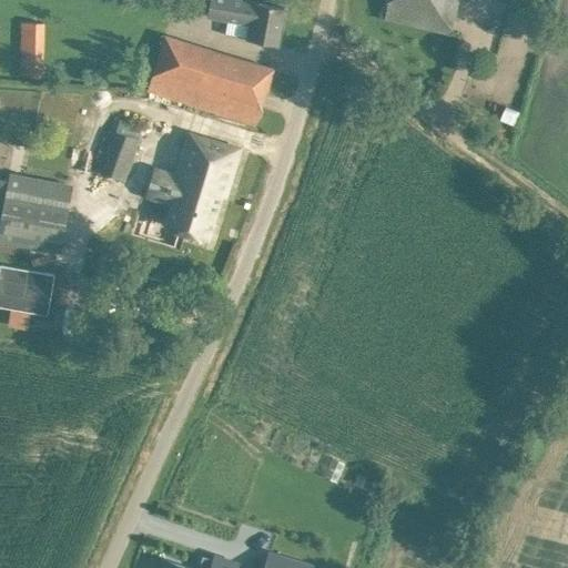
[(245,0),(209,0),(205,17),(227,21),(225,34),(279,46),(285,8),(245,0)]
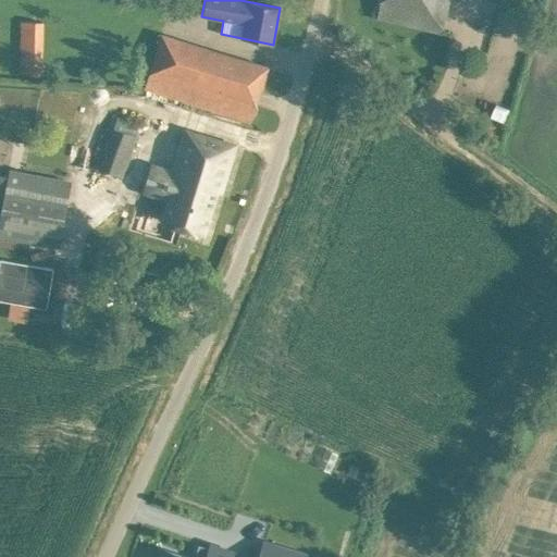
[(380,0),(376,17),(398,23),(445,34),(453,0),(380,0)]
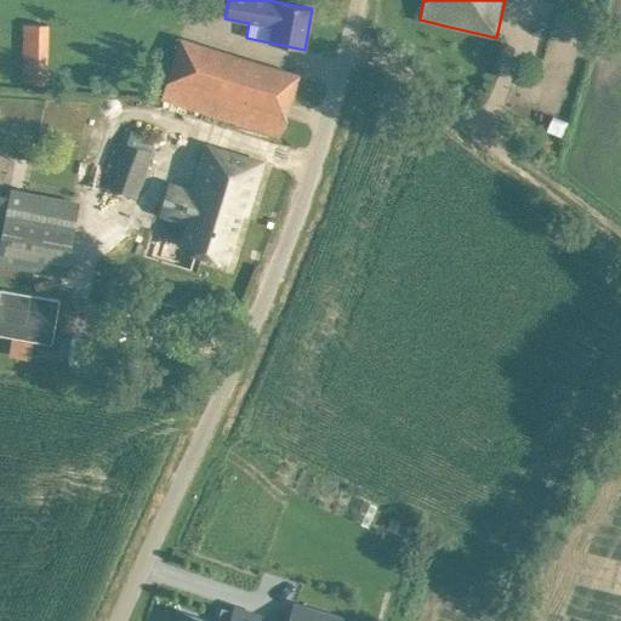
[(21,23),(20,83),(45,83),(47,23),(21,23)]
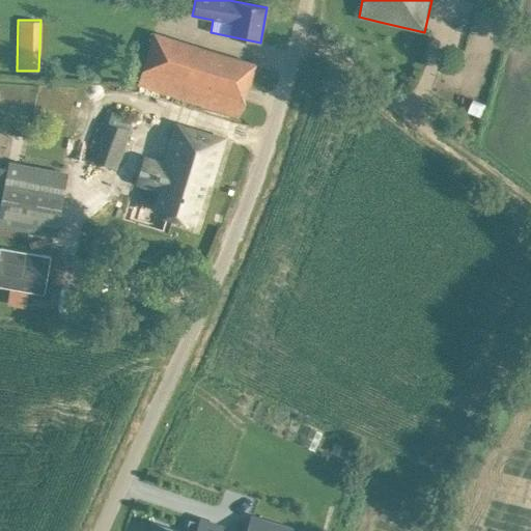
[(254,64),(234,58),(156,32),(139,83),(219,109),(239,116),(254,64)]
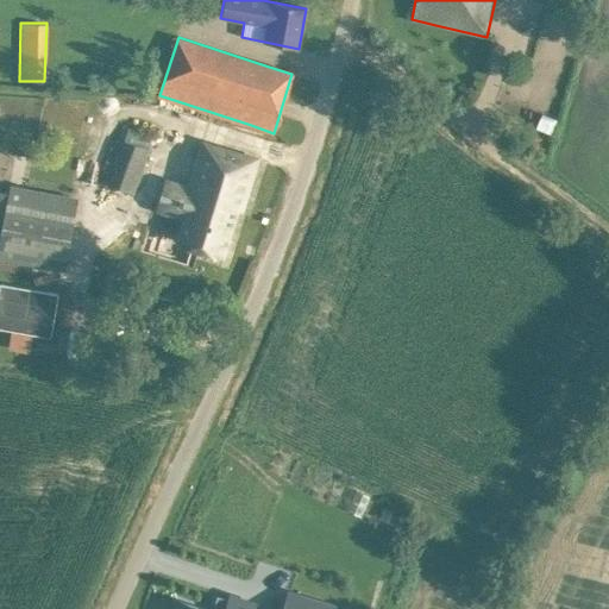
[(551,125),(556,112),(498,90),(494,104),(551,125)]
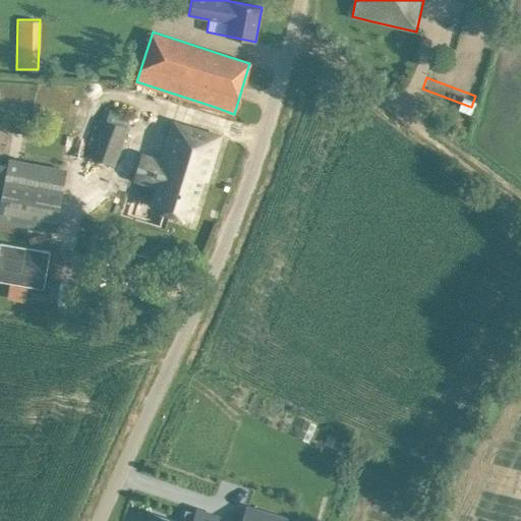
[(90,155),(115,164),(127,127),(103,119),(90,155)]
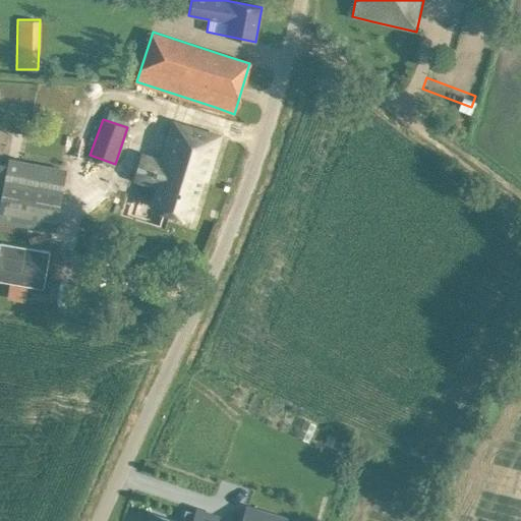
[(152,174),(149,182),(160,185),(153,208),(173,213),(188,218),(205,166),(208,167),(218,136),(174,123),(168,143),(172,145),(167,164),(156,161),(153,169),(152,169),(151,173),(152,174)]
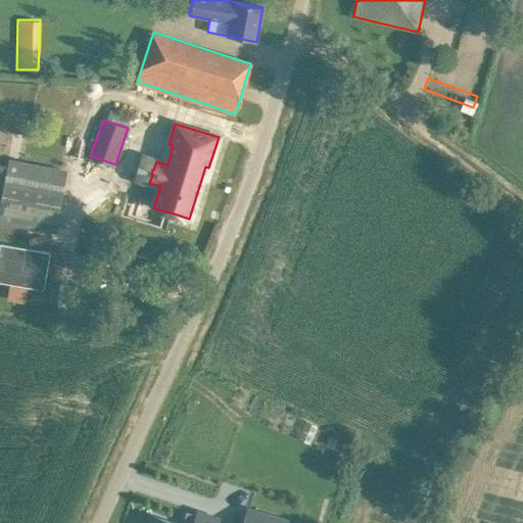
[(8,158),(0,202),(0,221),(54,232),(66,170),(8,158)]
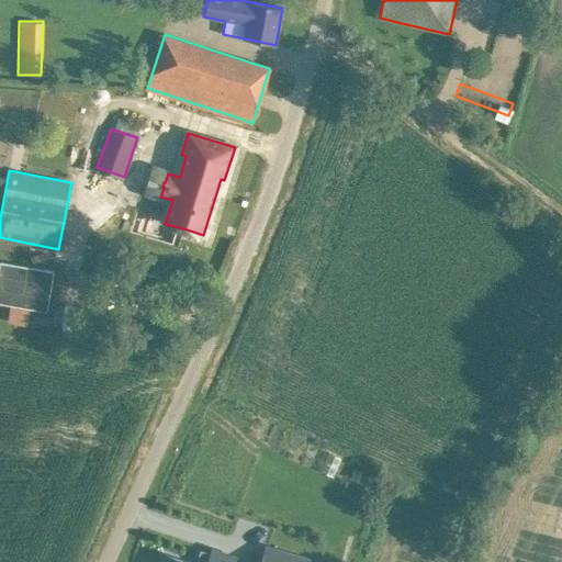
[(266,547),(260,561),(307,561),(308,560),(266,547)]
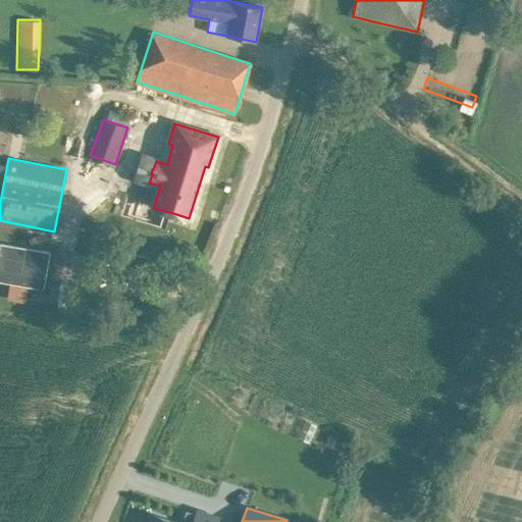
[(216,521),(218,518),(197,511),(196,515),(190,513),(186,521),(174,521),(153,515),(150,521),(216,521)]
